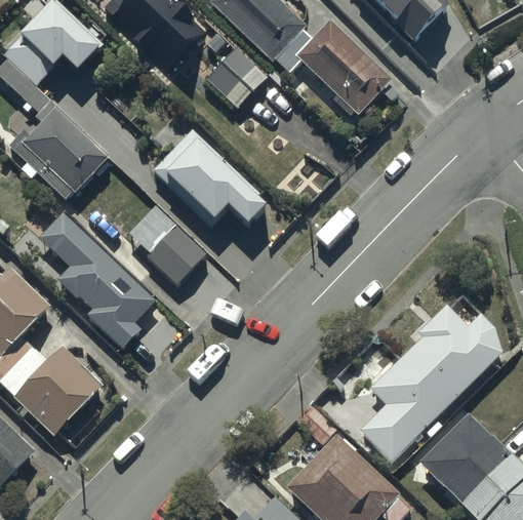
[(15,36),(17,39),(4,53),(36,85),(62,58),(75,72),(104,43),(95,36),(99,31),(93,25),(88,30),(56,0),(50,0),(15,36)]
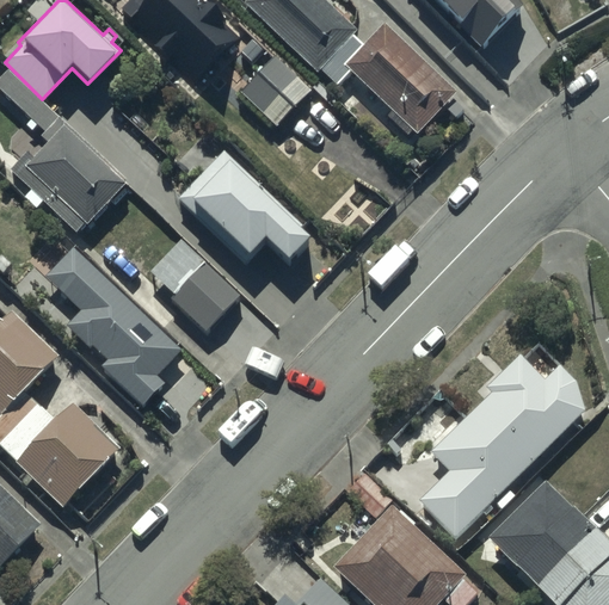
[(146,0),(127,20),(191,85),(241,35),(207,0),(146,0)]
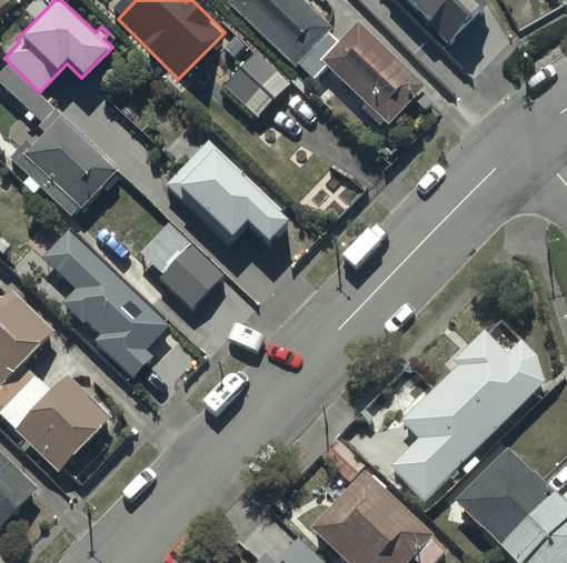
[(226,0),(296,67),(299,63),(315,79),(327,66),(386,122),(423,84),(357,22),(340,40),(329,29),(331,28),(301,0),(226,0)]
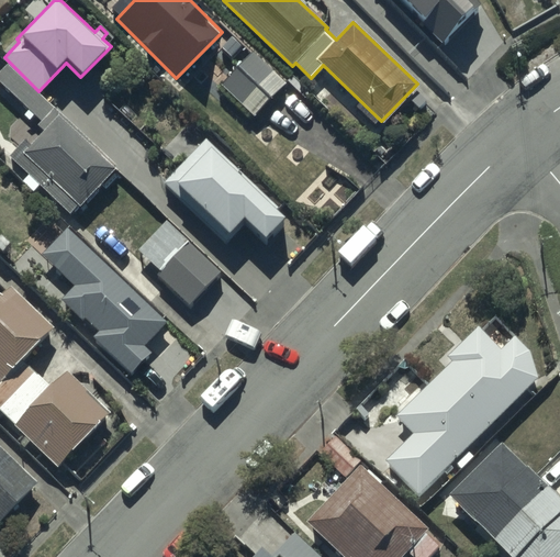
[(399,0),(440,43),(480,6),(474,0),(399,0)]
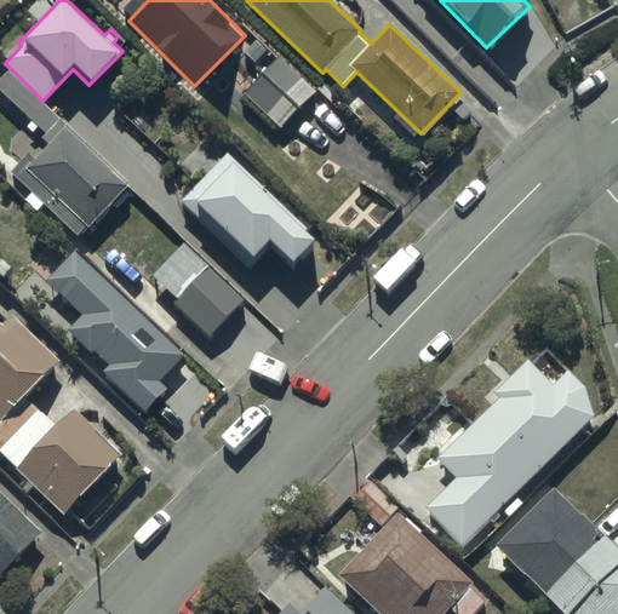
[(278,59),(242,95),(278,130),(312,95),(278,59)]
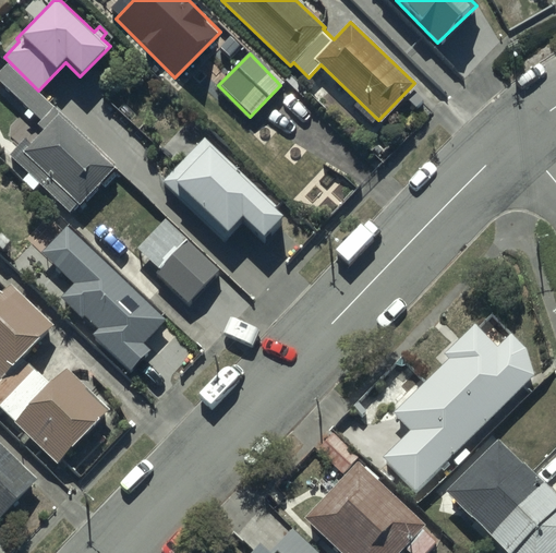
[(9,62),(7,64),(0,59),(0,81),(27,107),(41,121),(9,153),(28,171),(23,177),(35,189),(41,182),(72,213),(115,167),(9,62)]
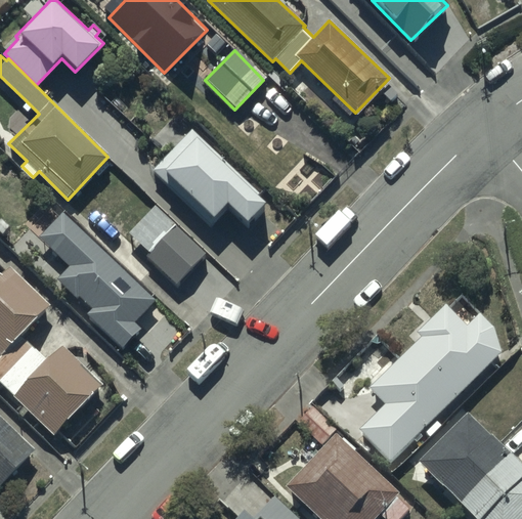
[(193,126),(153,168),(209,223),(224,207),(244,226),(269,200),(193,126)]
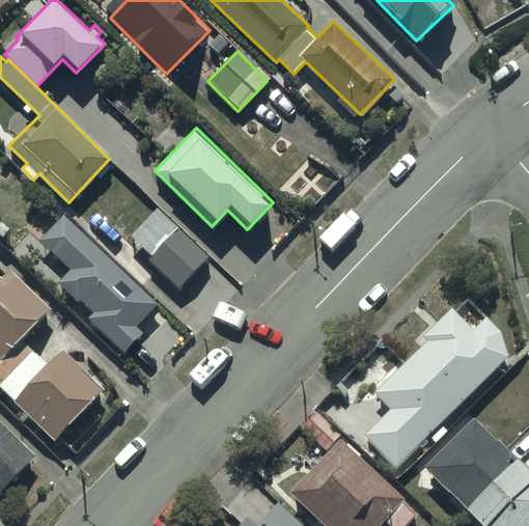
[(157,208),(130,237),(181,285),(209,256),(157,208)]
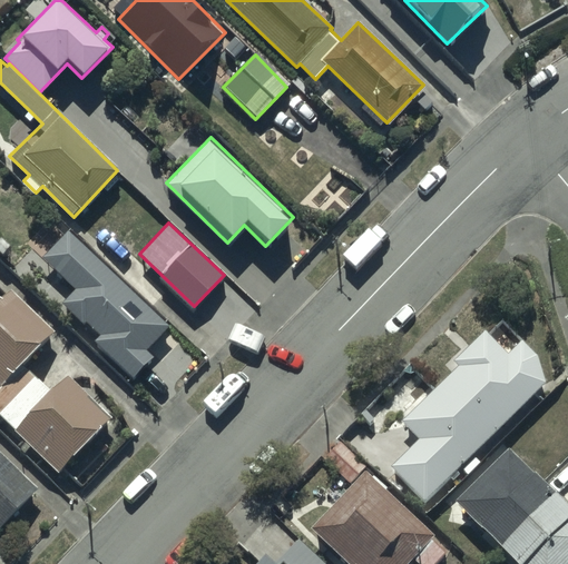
[(42,258),(74,288),(60,302),(85,325),(87,323),(99,335),(94,340),(133,378),(153,357),(147,350),(169,327),(68,230),(42,258)]
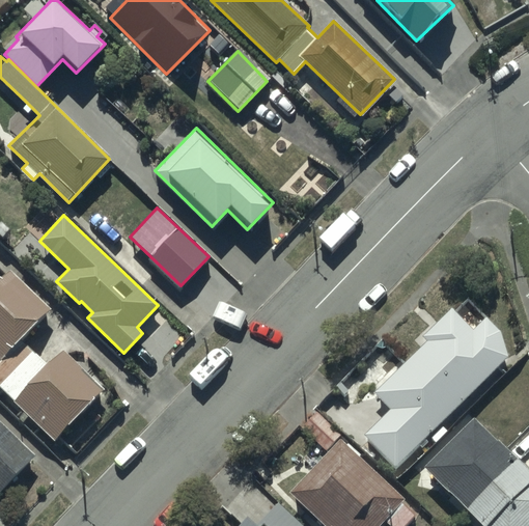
[(0,385),(56,438),(103,389),(62,350),(48,365),(20,338),(49,307),(9,270),(0,279),(0,385)]
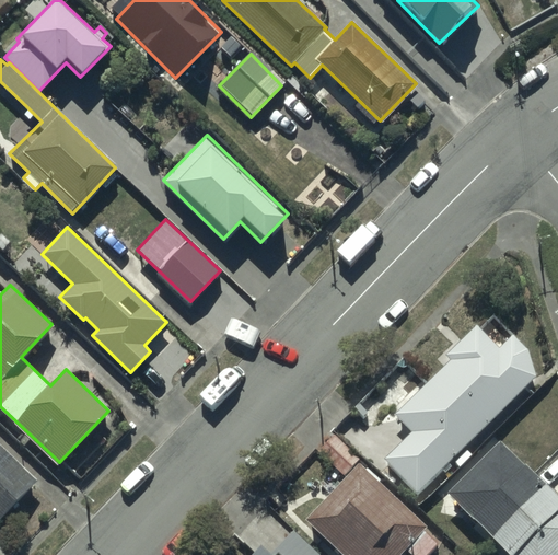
[(386,462),(419,496),(538,380),(533,354),(516,337),(503,349),(481,327),(450,358),(454,362),(398,417),(415,434),(386,462)]
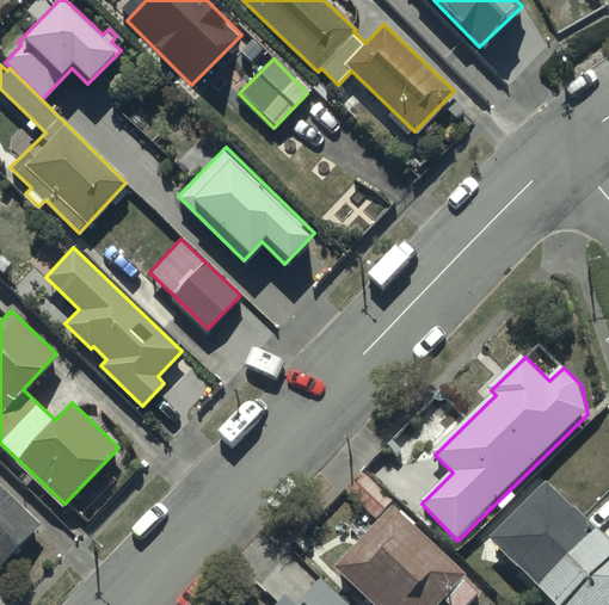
[(369,474),(351,492),(379,518),(397,499),(369,474)]
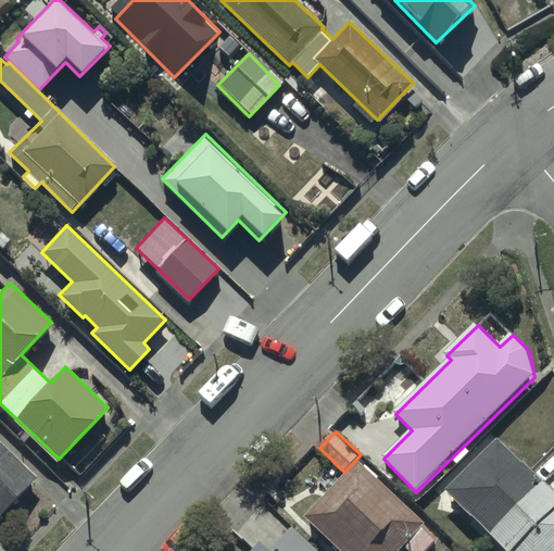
[(0,440),(0,509),(34,476),(0,440)]
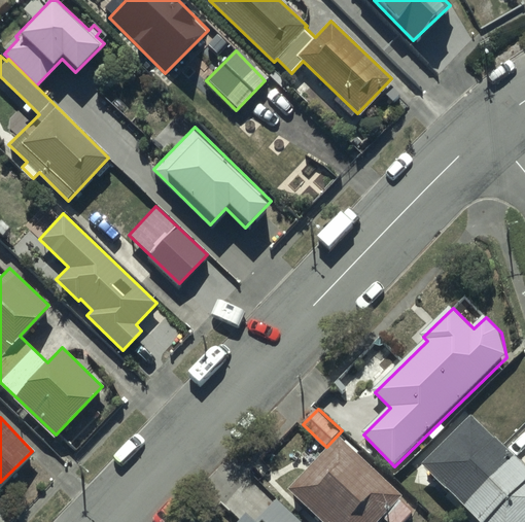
[(524,473),(476,421),(425,468),(476,521),(524,521),(524,473)]
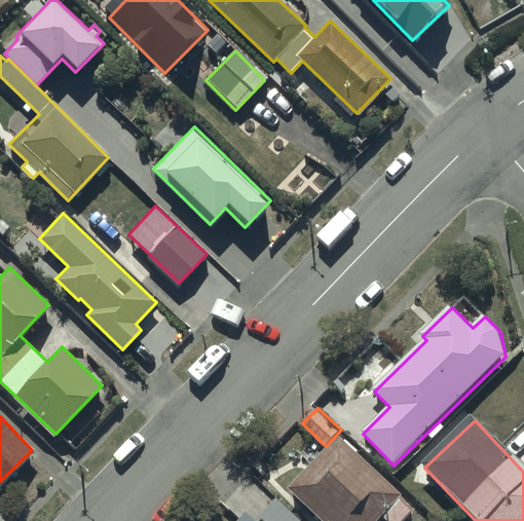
[(292,492),(322,520),(382,520),(385,519),(387,520),(411,520),(418,514),(341,441),(292,492)]
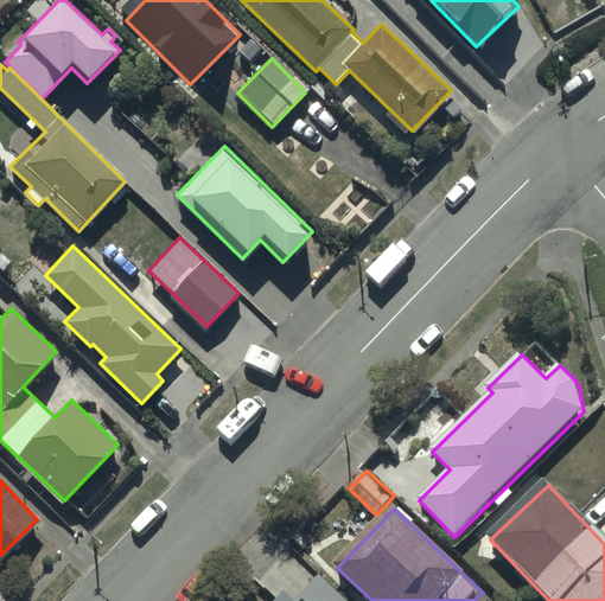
[(351,600),(325,576),(300,600),(351,600)]
